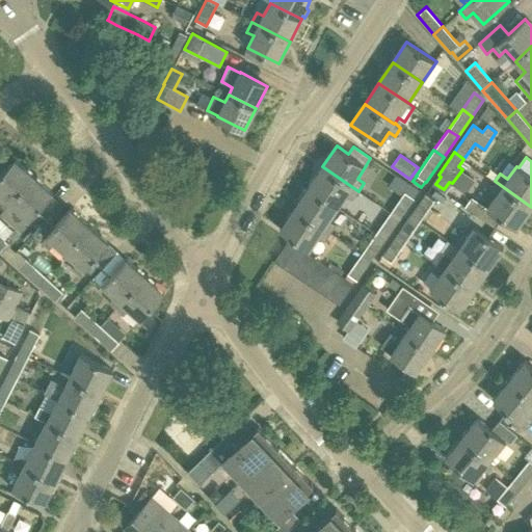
[(0,205),(4,209),(33,176),(15,159),(0,175),(0,193),(2,196),(0,197),(0,205)]
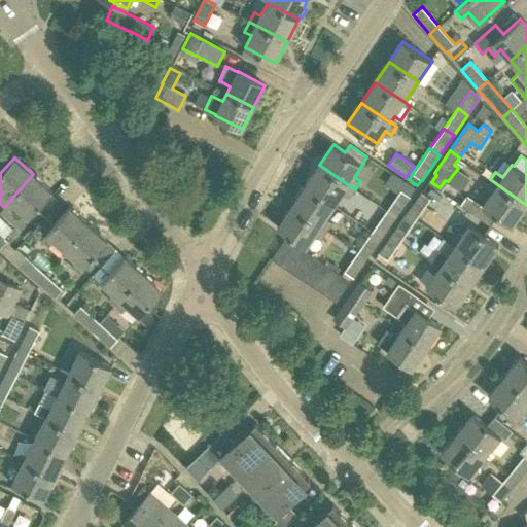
[(349,198),(355,189),(319,165),(306,185),(335,205),(343,194),(349,198)]
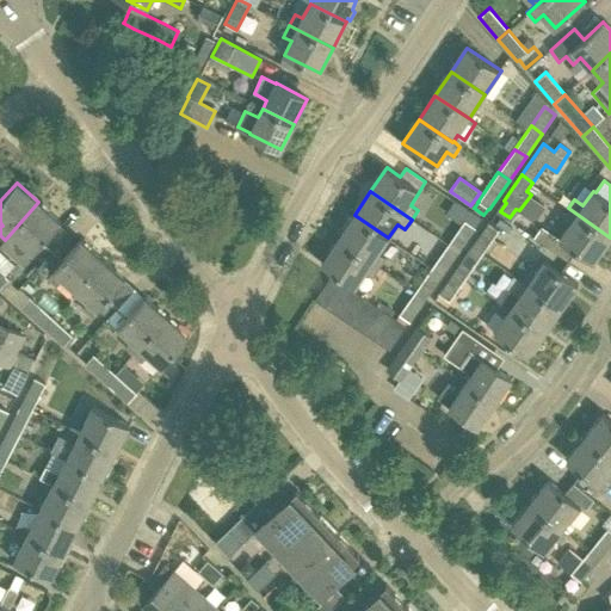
[(38,202),(5,240),(12,234),(32,252),(60,221),(38,202)]
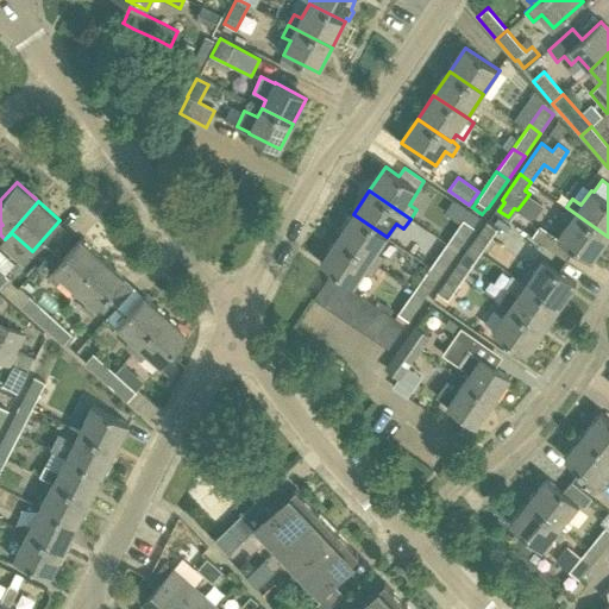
[(591,261),(608,237),(566,207),(559,218),(569,223),(559,238),(539,225),(532,237),(567,261),(575,250),(591,262),(592,261),(591,261)]
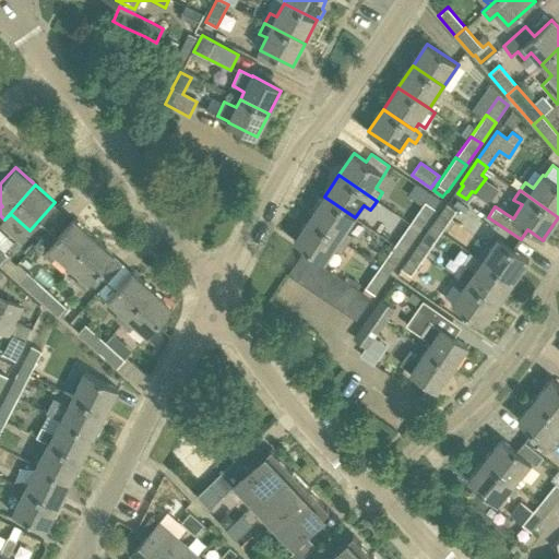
[(346,232),(355,217),(324,197),(309,218),(347,244),(353,235),(346,232)]
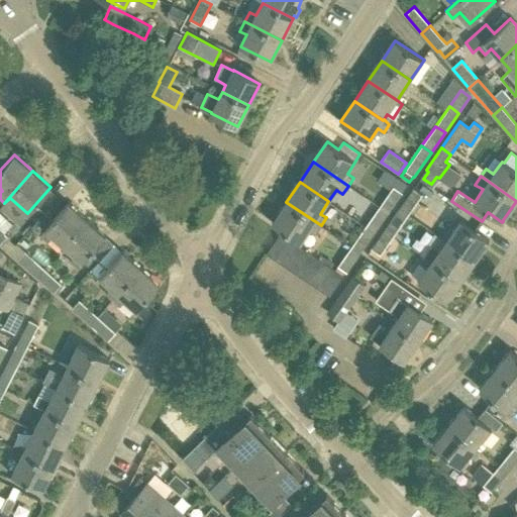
[(393,186),(380,206),(389,213),(403,193),(393,186)]
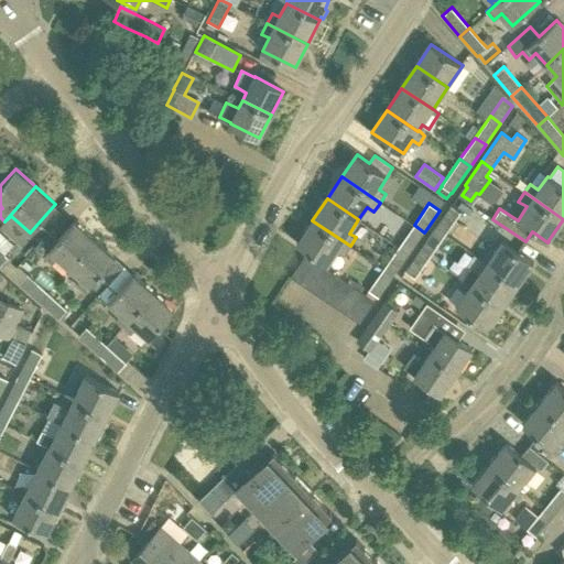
[(435,228),(445,235),(461,213),(451,206),(435,228)]
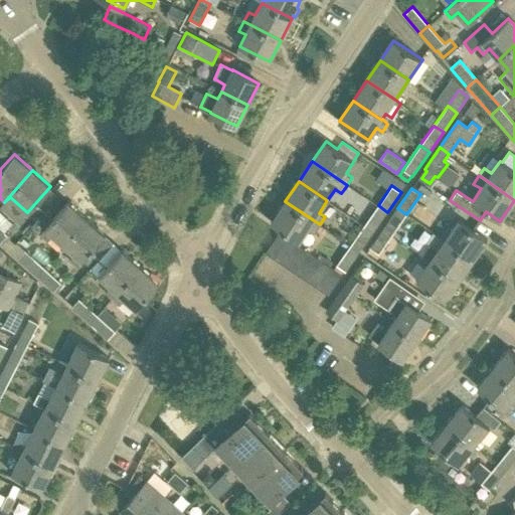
[(314,233),(320,224),(285,201),(272,222),(300,241),(308,228),(314,233)]
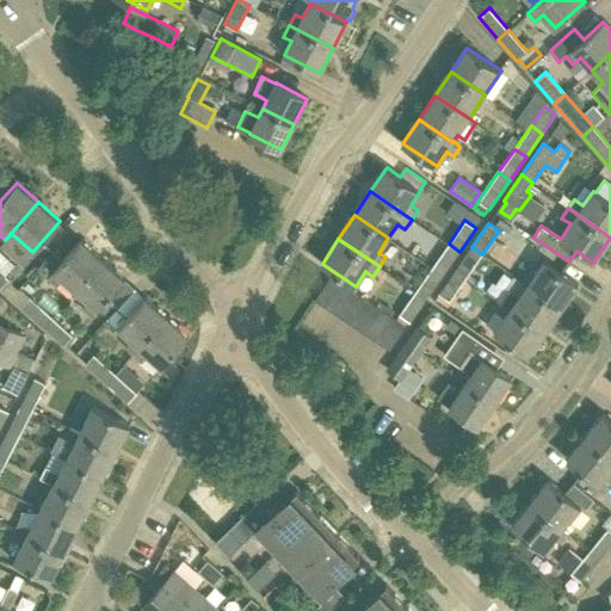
[(75,290),(103,259),(80,240),(53,270),(47,278),(56,285),(62,278),(75,290)]
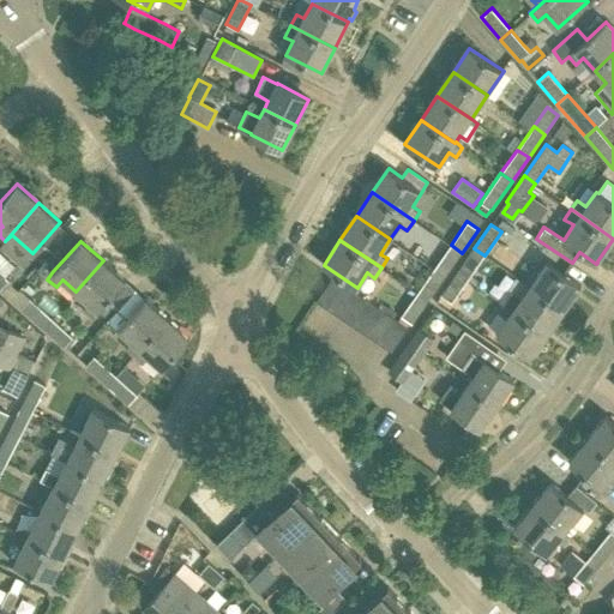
[(451,245),(434,269),(445,276),(462,253),(451,245)]
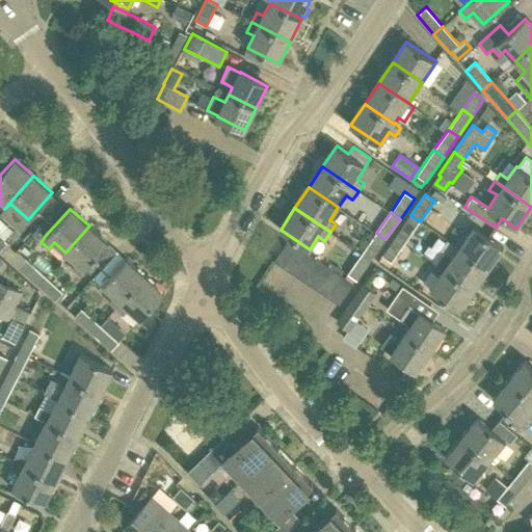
[(405,242),(420,221),(410,215),(396,236),(405,242)]
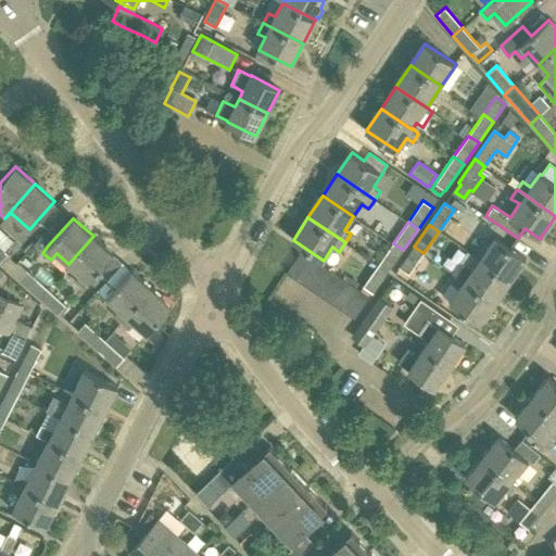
[(93,236),(68,264),(79,274),(74,280),(83,288),(88,281),(113,253),(93,236)]
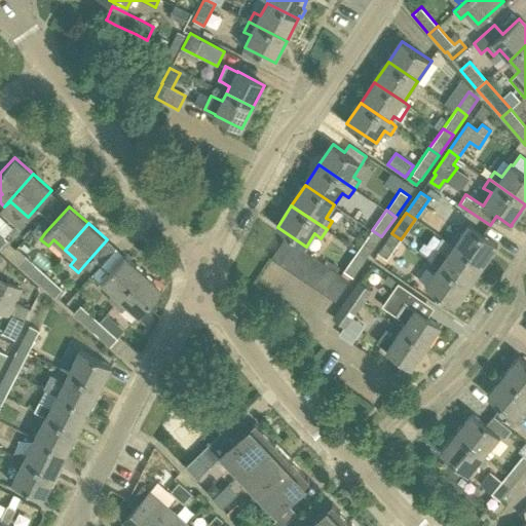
[(454,246),(483,265),(497,246),(497,245),(468,225),(467,225),(468,226),(454,246)]
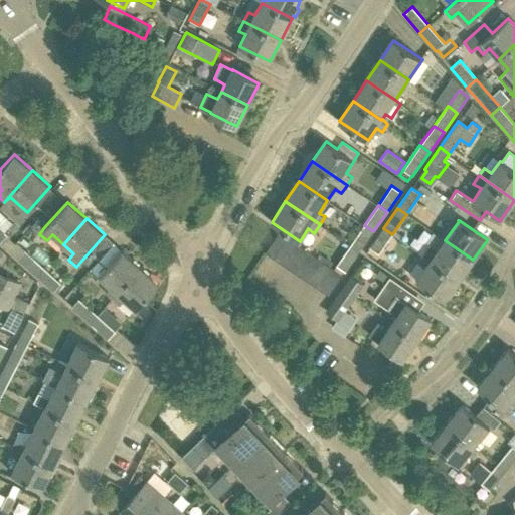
[(359,251),(373,231),(364,225),(350,245),(359,251)]
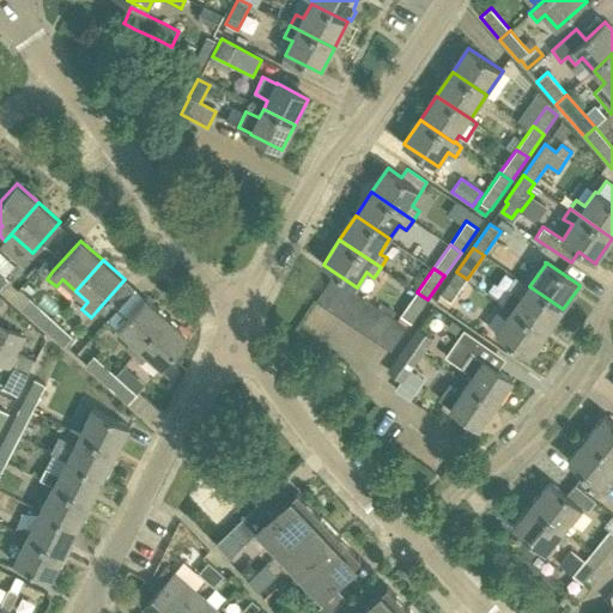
[(0,290),(10,299),(19,289),(0,271),(0,290)]
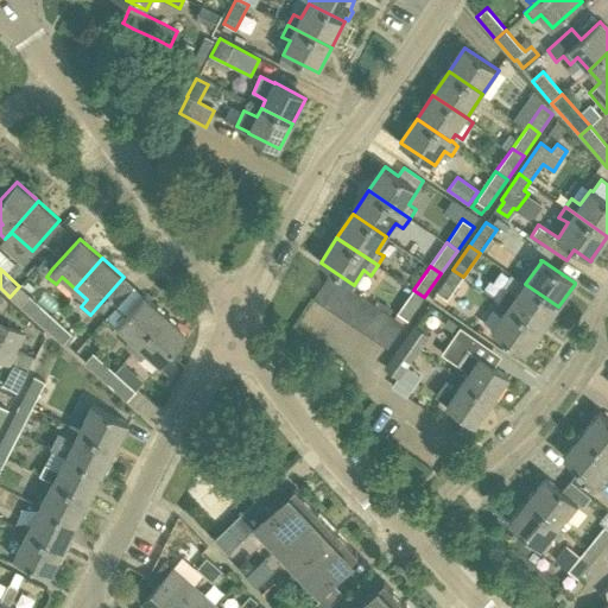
[(447,301),(463,277),(453,270),(436,292),(437,293),(432,299),(441,305),(445,299),(447,301)]
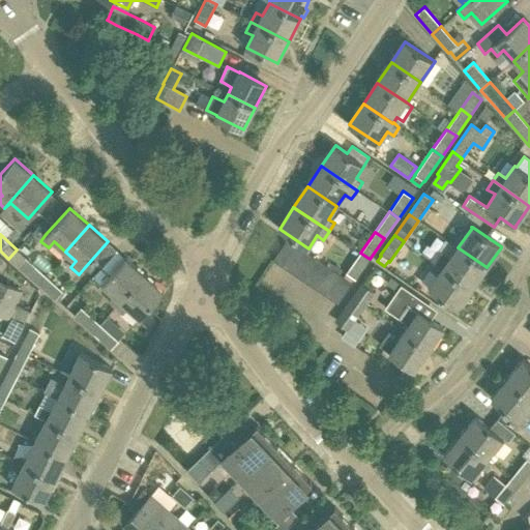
[(284,267),(297,246),(287,239),(273,260),(284,267)]
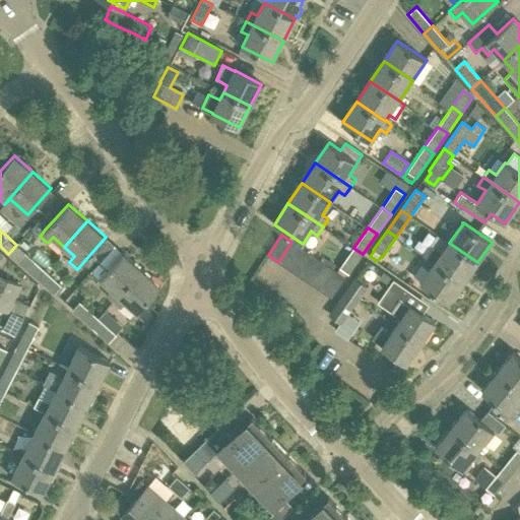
[(288,269),(303,249),(291,242),(278,262),(288,269)]
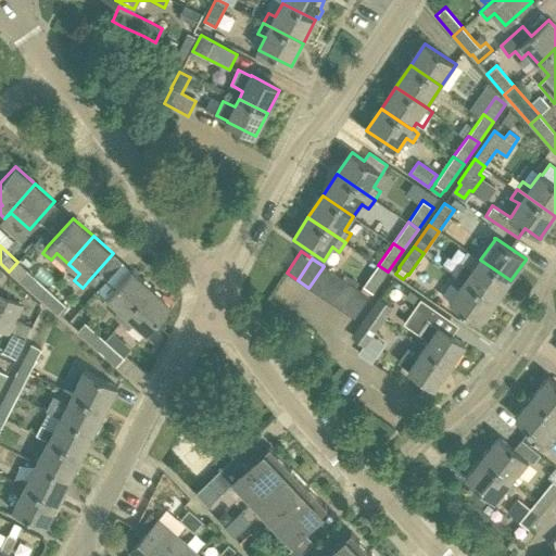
[(495,302),(510,280),(480,260),(472,270),(459,261),(453,273),(465,281),(466,281),(495,302)]
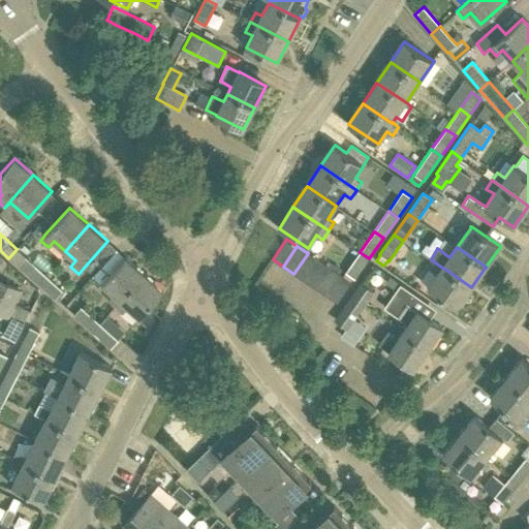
[(36,283),(44,274),(26,257),(17,249),(8,258),(36,283)]
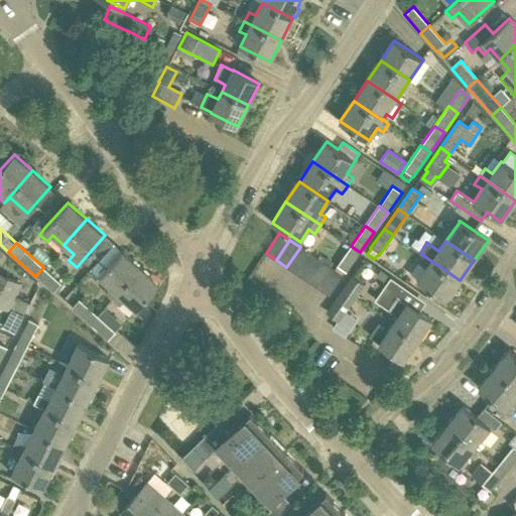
[(337,266),(335,269),(343,275),(346,273),(360,252),(351,246),(337,266)]
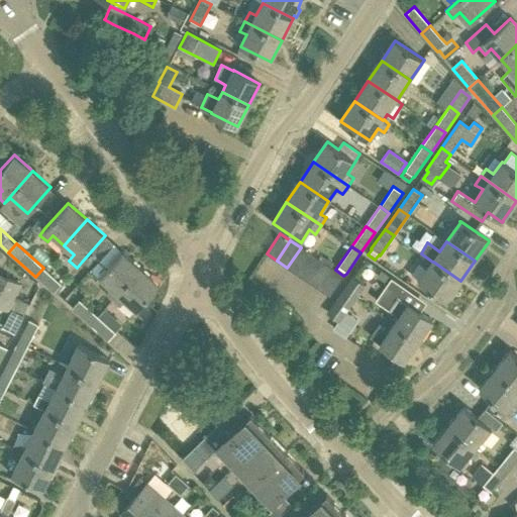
[(298,275),(311,254),(301,247),(287,268),(298,275)]
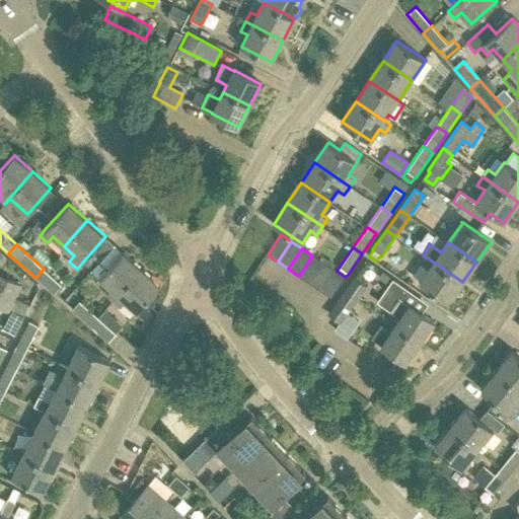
[(113,300),(141,269),(123,252),(99,278),(110,288),(105,294),(113,300)]
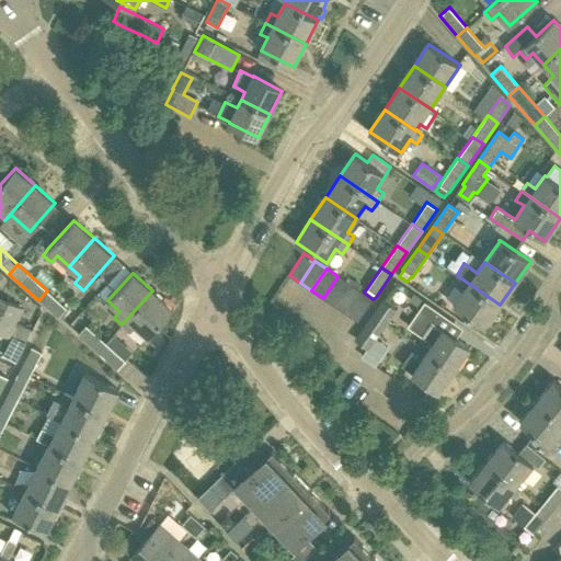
[(334,306),(350,284),(338,276),(323,298),(334,306)]
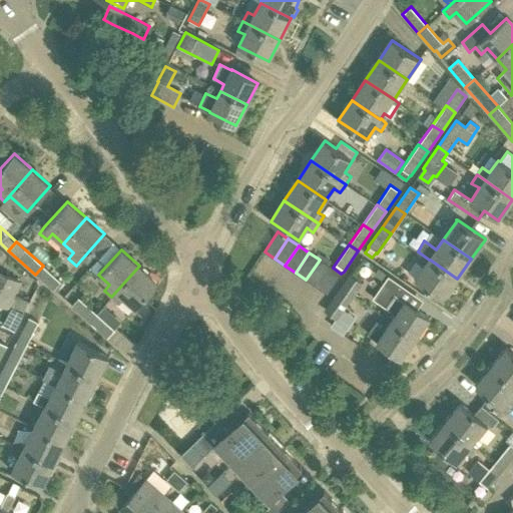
[(316,287),(330,266),(320,260),(306,280),(316,287)]
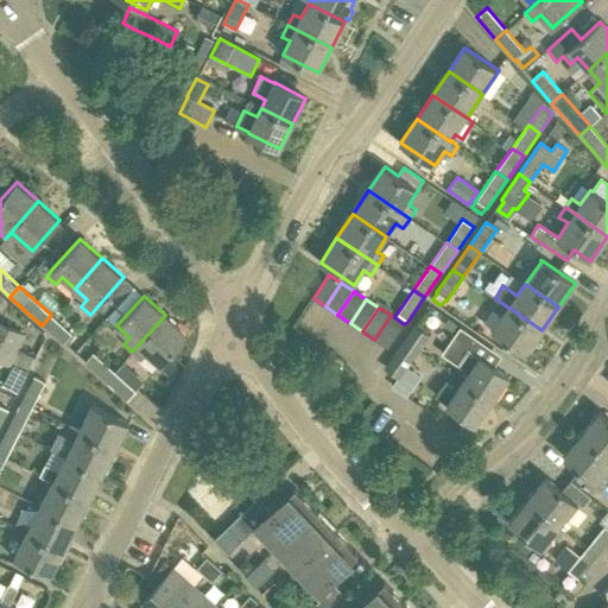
[(525,354),(542,330),(510,308),(508,308),(493,331),(525,354)]
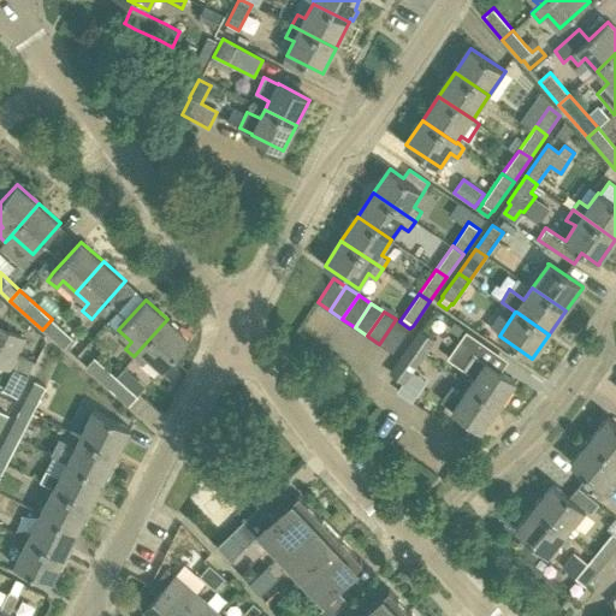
[(64,349),(73,338),(52,319),(42,330),(64,349)]
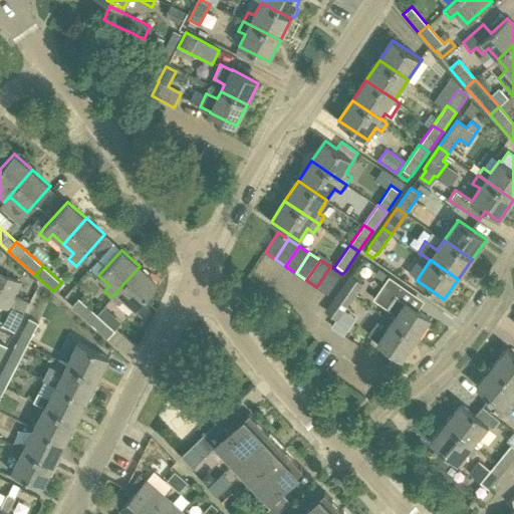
[(119,304),(124,298),(135,308),(158,282),(140,266),(111,297),(119,304)]
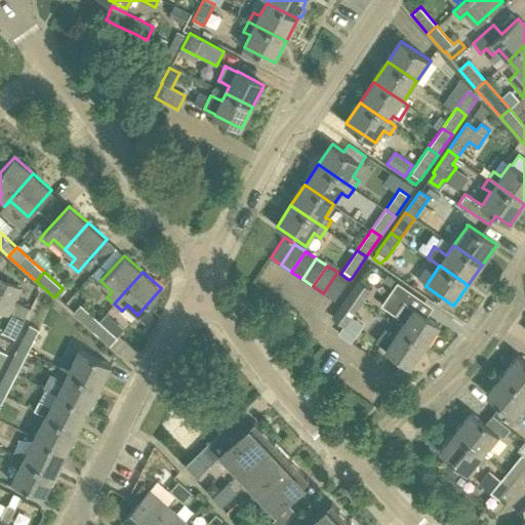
[(349,280),(340,274),(337,272),(323,293),(334,300),(349,280)]
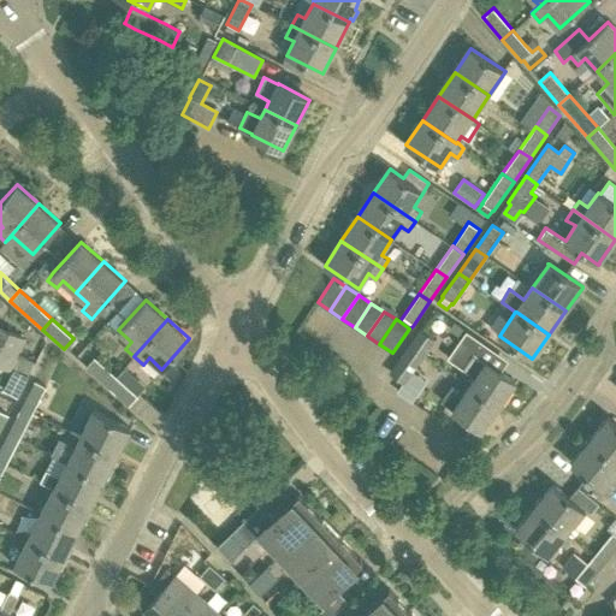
[(15,351),(18,353),(25,338),(0,325),(0,345),(4,338),(18,347),(15,351)]
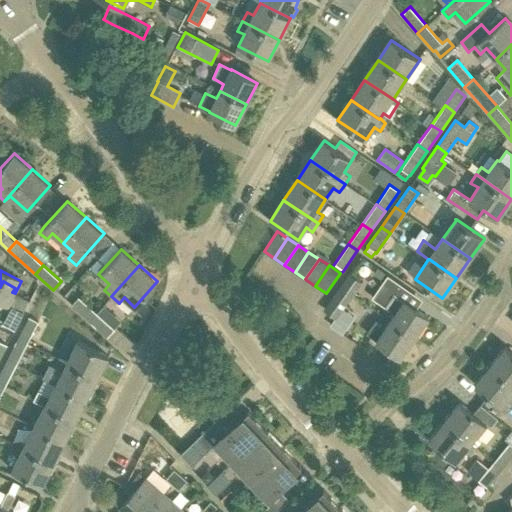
[(339,286),(353,296),(363,283),(349,273),(339,286)]
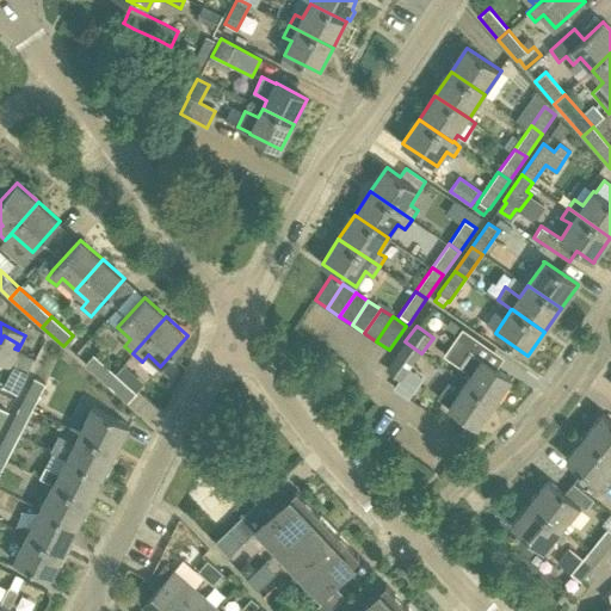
[(0,362),(8,368),(11,364),(28,374),(35,360),(17,351),(18,350),(14,349),(18,344),(4,335),(0,343),(0,362)]
